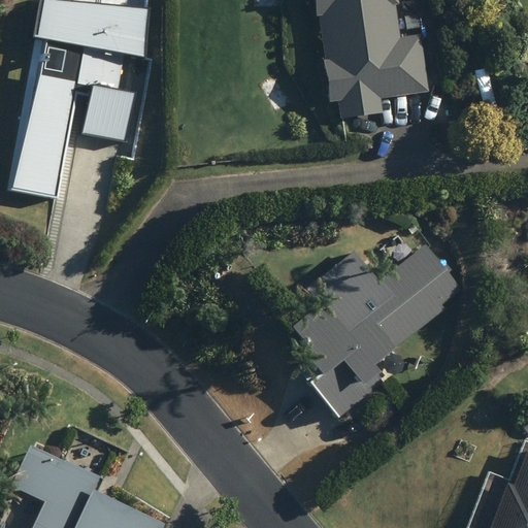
[(145,6),(75,0),(38,0),(32,36),(36,37),(9,189),(56,197),(74,94),(86,96),(78,135),(123,143),(132,92),(116,89),(122,53),(141,57),(145,6)]
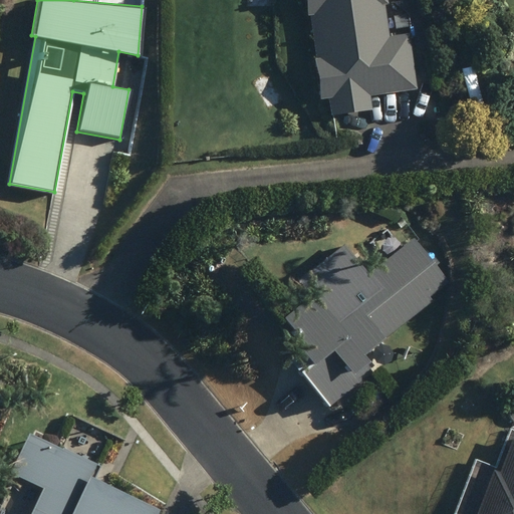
[(305,0),(307,14),(311,13),(316,57),(314,57),(319,97),(329,96),(331,113),(371,108),(369,94),(416,88),(410,33),(388,36),(384,4),(387,4),(386,0),(305,0)]
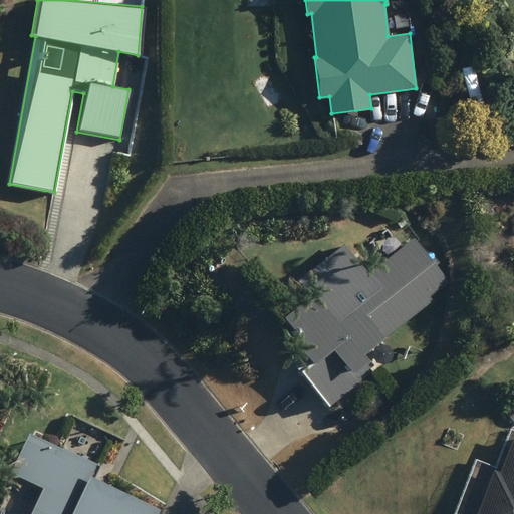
[(305,346),(289,359),(327,408),(383,363),(371,348),(432,300),(429,296),(447,282),(412,238),(324,307),(314,293),(284,317),(286,320),(280,325),(288,336),(294,331),(305,346)]
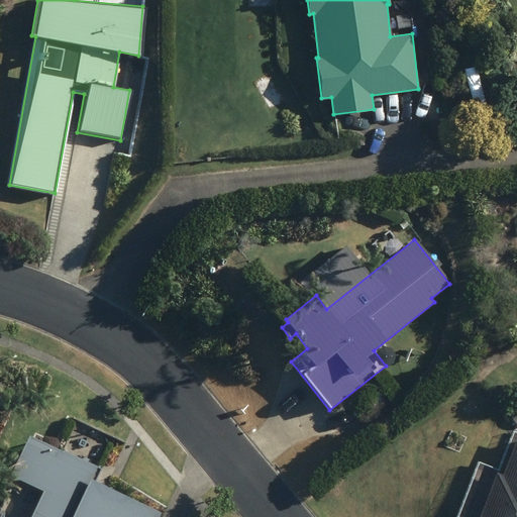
[(41,490),(29,516),(149,516),(90,480),(96,467),(26,435),(8,475),(41,490)]
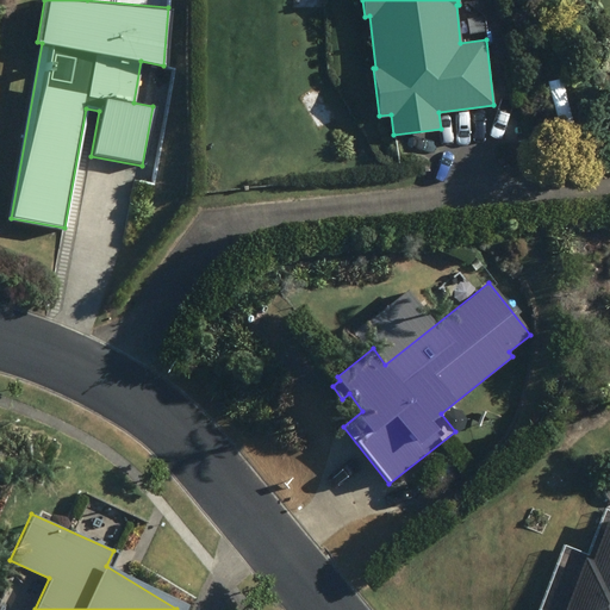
[(609,609),(609,515),(591,560),(584,556),(564,609),(609,609)]
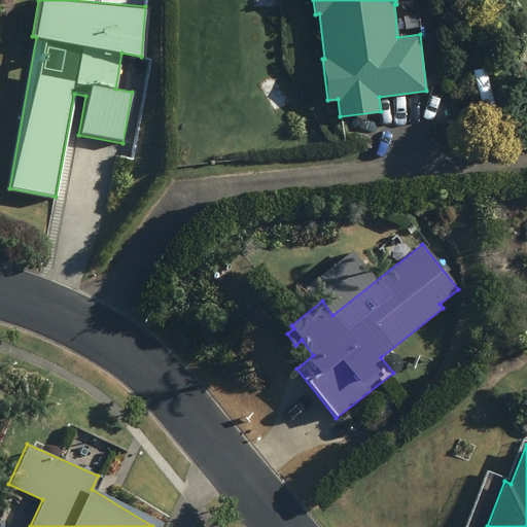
All buildings are outlined.
